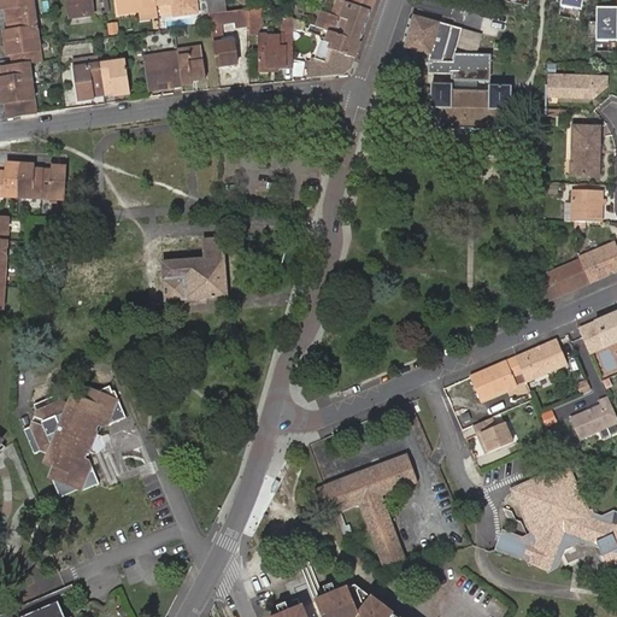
[(22,18),(35,17),(33,0),(4,0),(5,10),(21,9),(22,18)]
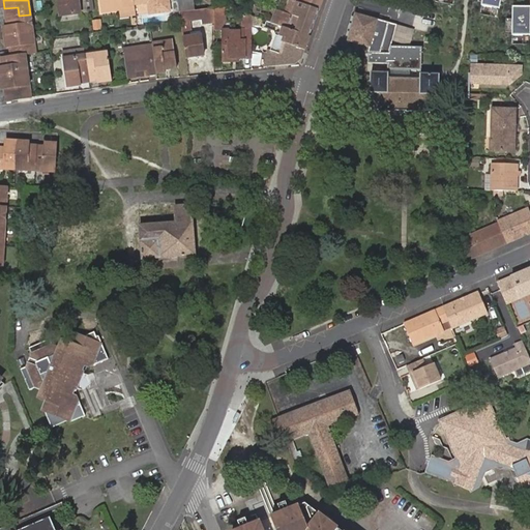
[(80,15),(77,0),(56,0),(59,18),(80,15)]
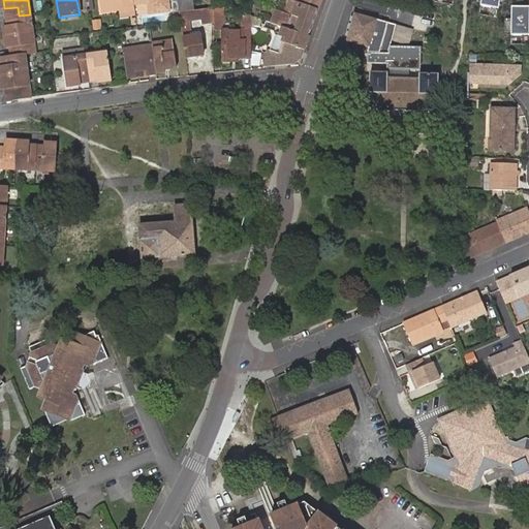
[(132,4),(131,0),(97,0),(99,11),(120,9),(121,14),(124,17),(133,16),(132,4)]
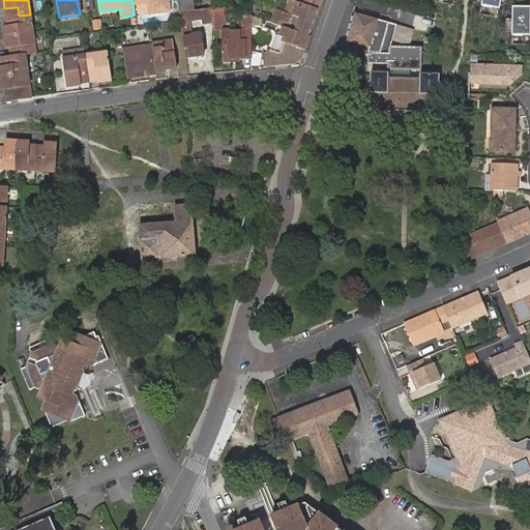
[(131,0),(133,4),(147,3),(148,12),(166,10),(165,0),(131,0)]
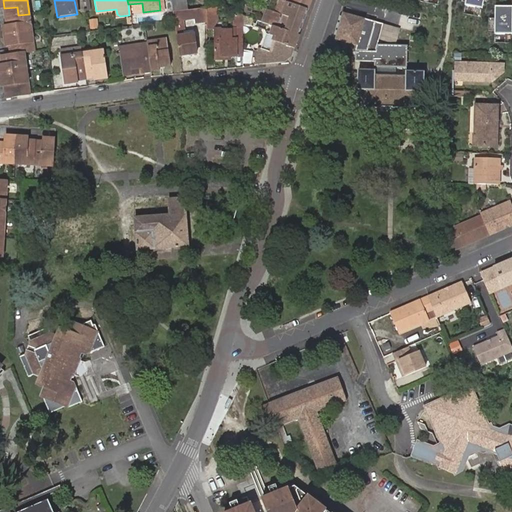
[(170,0),(172,12),(187,10),(185,0),(170,0)]
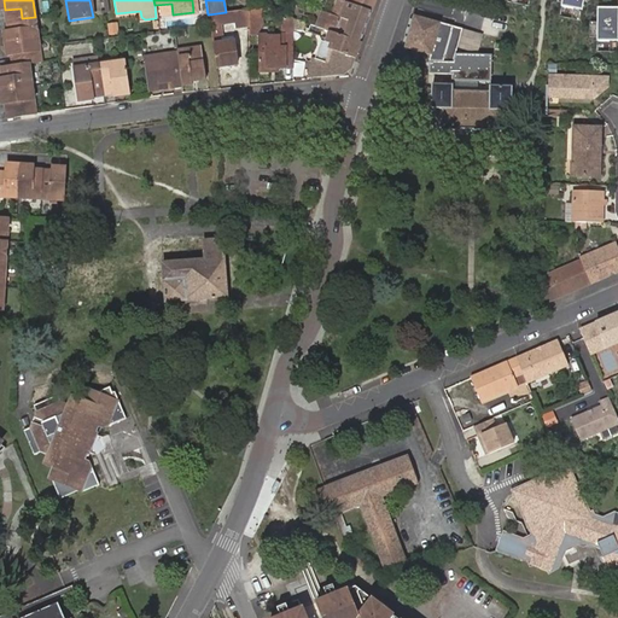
[(366,27),(371,11),(338,0),(337,0),(332,15),(366,27)]
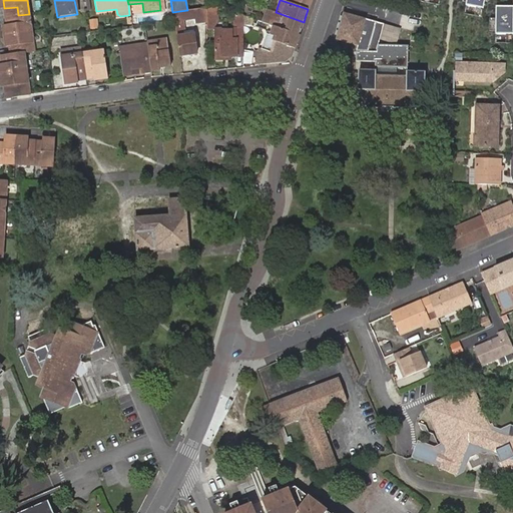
[(281,0),(308,9),(311,0),(281,0)]
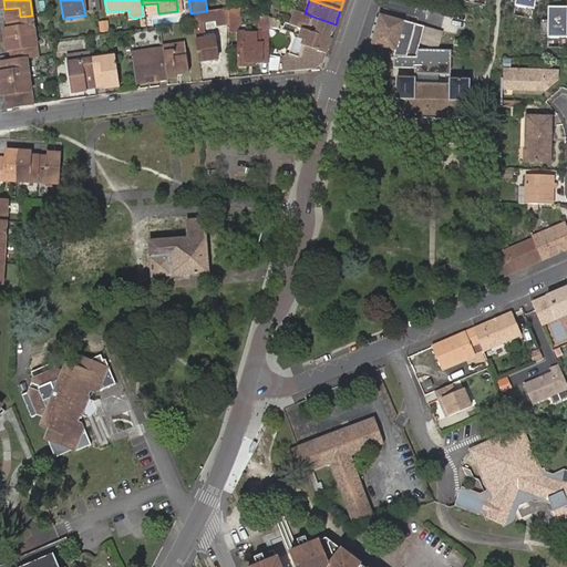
[(536,0),(517,0),(516,7),(535,10),(536,0)]
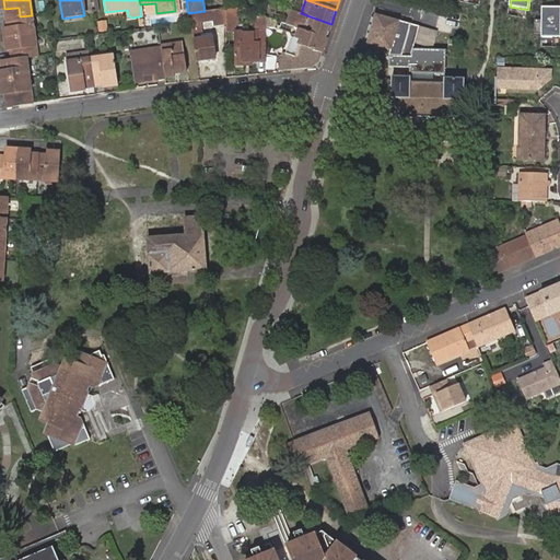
[(6,19),(20,16),(19,8),(4,9),(6,19)]
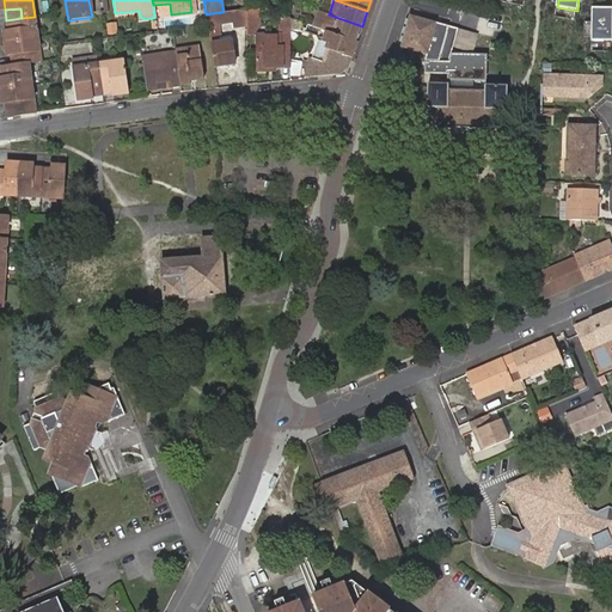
[(224,12),(206,14),(207,24),(234,20),(236,28),(245,26),(245,8),(224,12)]
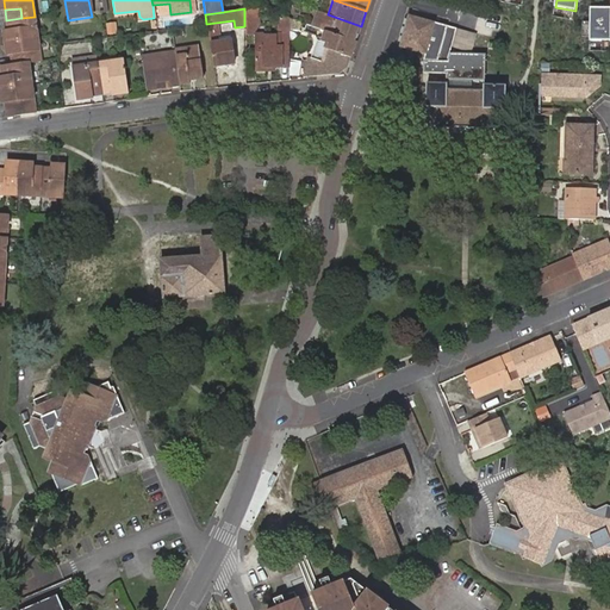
[(257,11),(253,8),(244,8),(253,13),(253,26),(257,26),(257,11)]
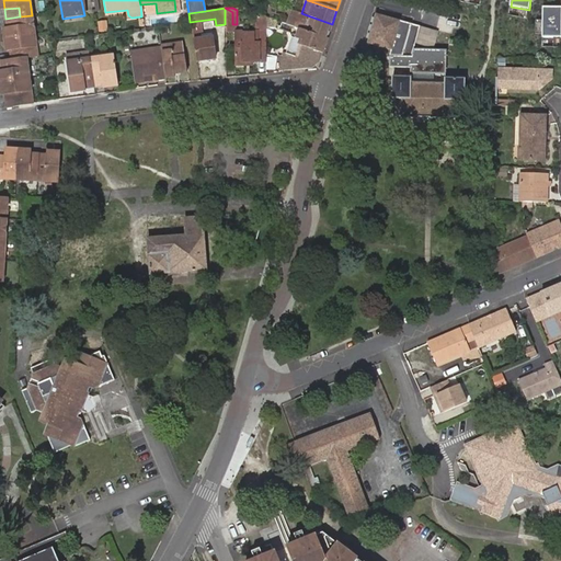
[(560,8),(544,8),(544,37),(560,36),(560,8)]
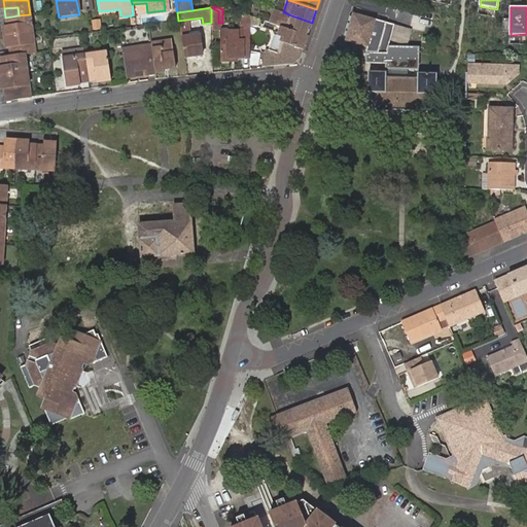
[(253,10),(251,16),(258,20),(260,13),(253,10)]
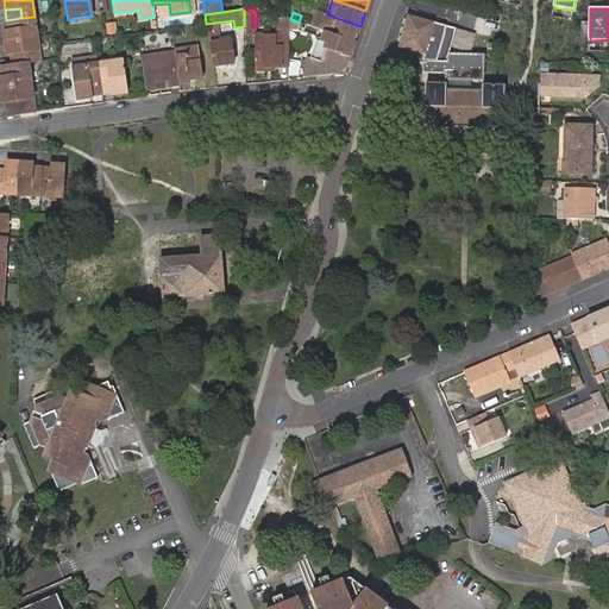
[(324,31),(355,42),(360,26),(327,14),(319,12),(314,27),(324,31)]
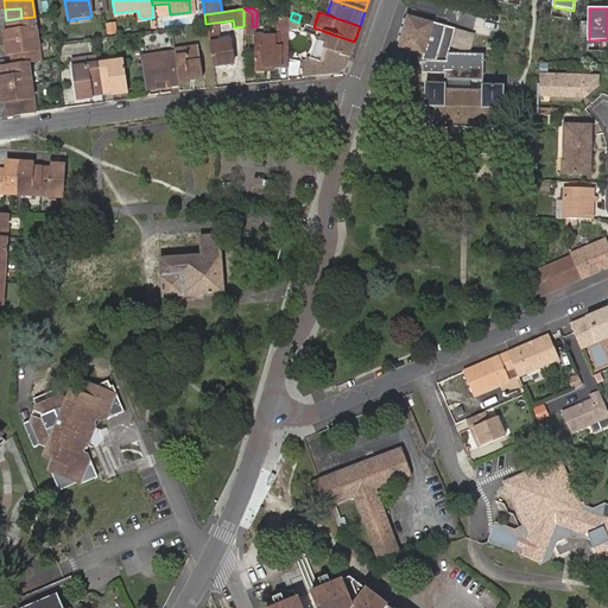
[(283,17),(280,16),(280,32),(254,33),(254,73),(278,73),(278,68),(287,68),(286,29),(286,18),(283,17)]
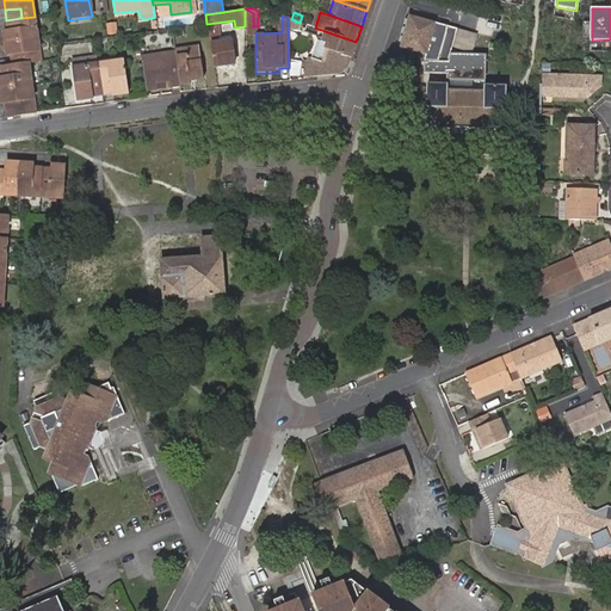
[(457,29),(409,16),(399,60),(449,61),(452,45),(457,29)]
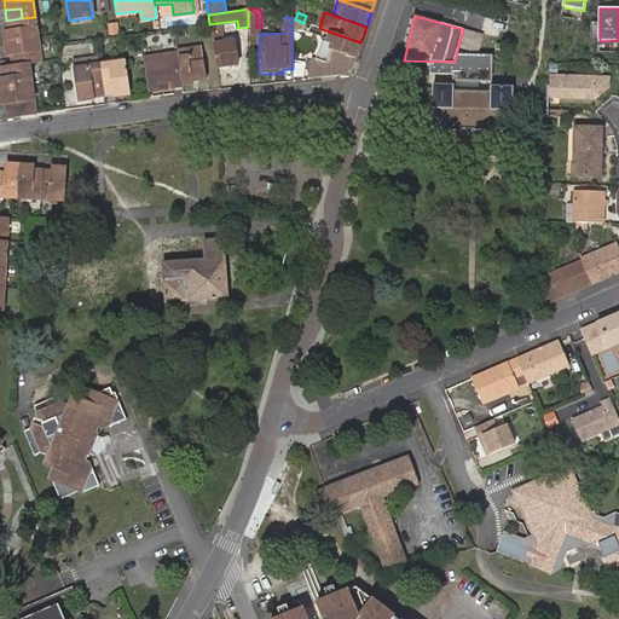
[(10,44),(39,39),(35,17),(22,18),(23,29),(9,32),(10,44)]
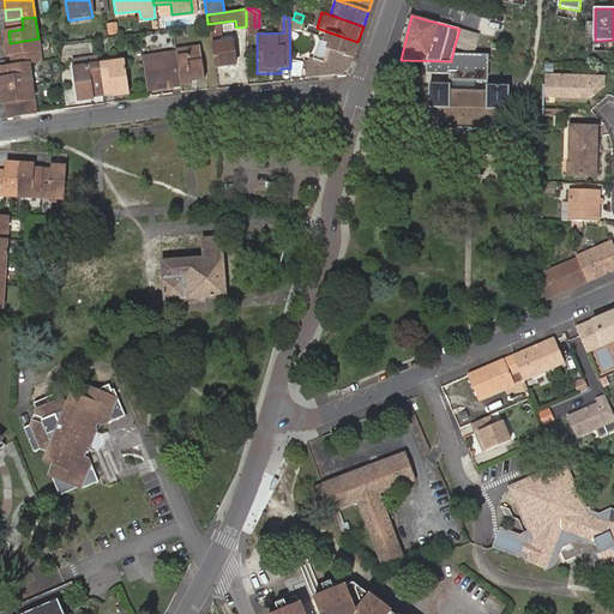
[(6,20),(8,31),(23,29),(22,18),(6,20)]
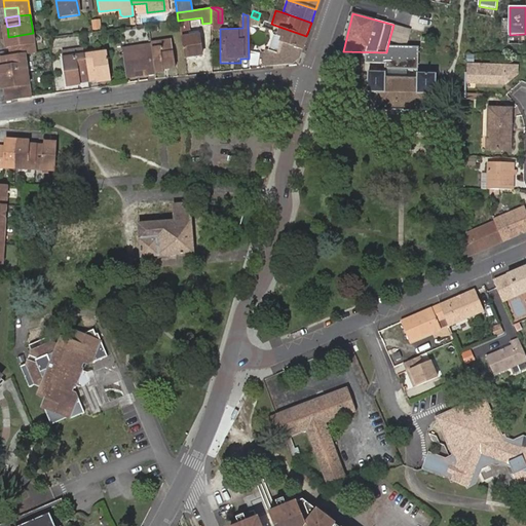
[(409,29),(393,25),(389,39),(405,43),(409,29)]
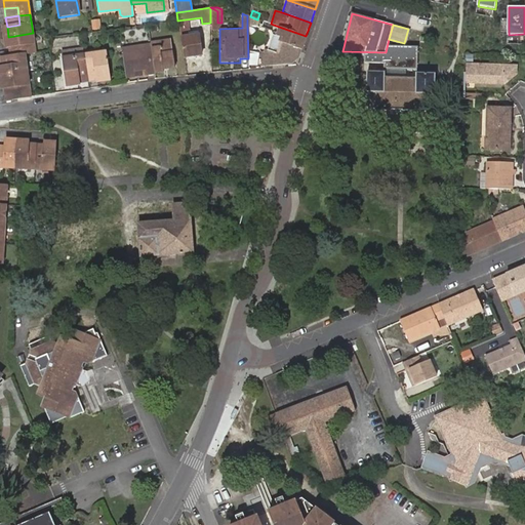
[(296,64),(306,36),(279,27),(276,36),(279,37),(283,38),(277,54),(273,53),(266,51),(259,68),(296,64)]
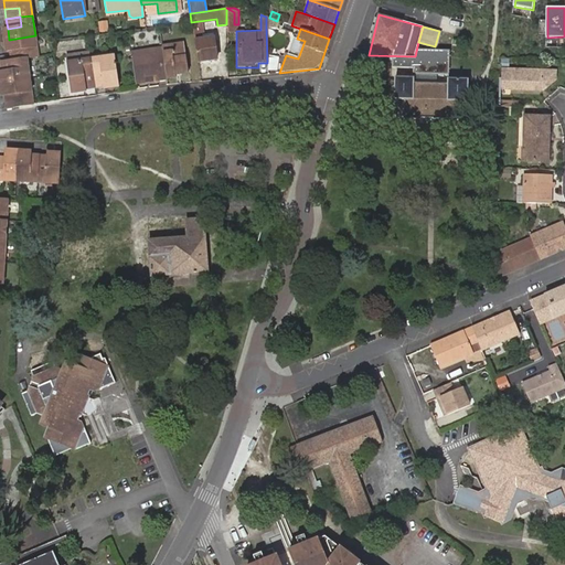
[(24,49),(25,59),(27,59),(38,56),(35,35),(9,40),(11,51),(24,49)]
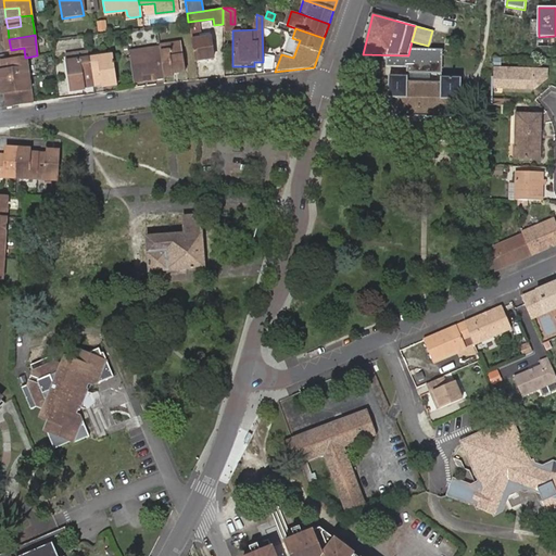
[(191,39),(193,61),(212,59),(210,37),(191,39)]
